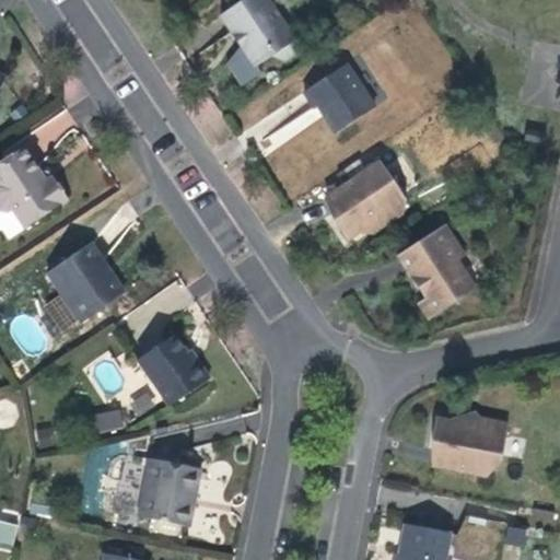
[(266,0),(242,0),(220,15),(255,68),(272,56),(283,61),(300,50),(266,0)]
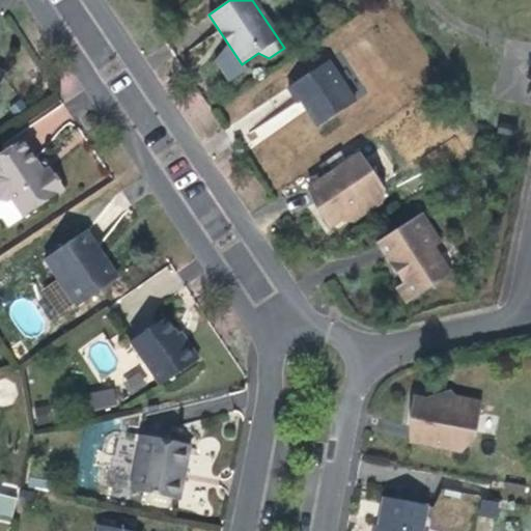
[(302,101),(318,127),(355,102),(328,61),(287,87),(299,103),(302,101)]
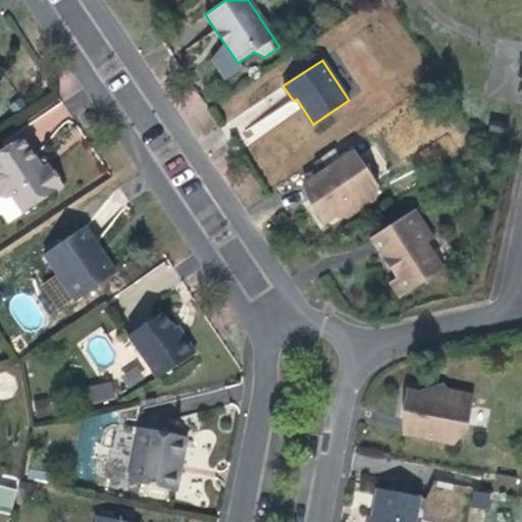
[(53,90),(19,112),(38,140),(71,117),(53,90)]
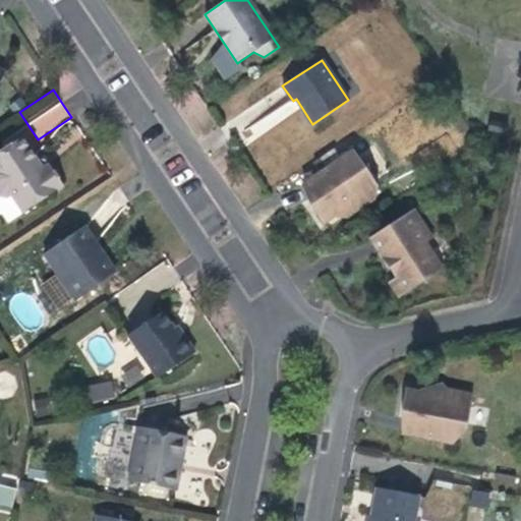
[(63,186),(49,165),(48,165),(45,161),(40,159),(38,161),(21,137),(0,152),(0,214),(2,215),(7,223),(63,186)]
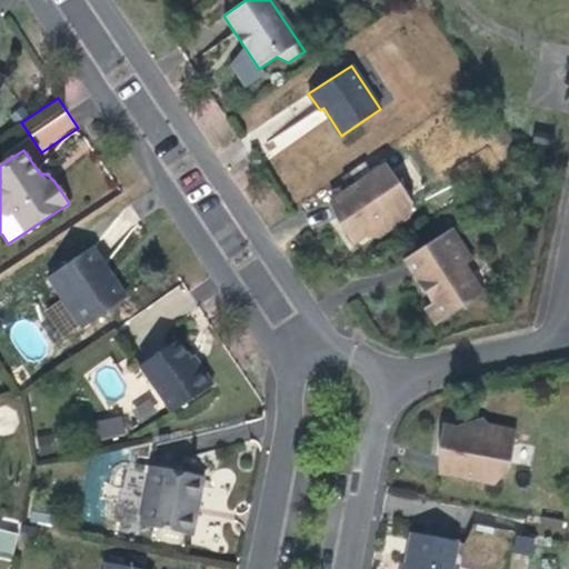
[(410,216),(412,203),(386,165),(330,202),(350,231),(346,235),(352,243),(373,230),(370,226),(387,216),(393,227),(410,216)]
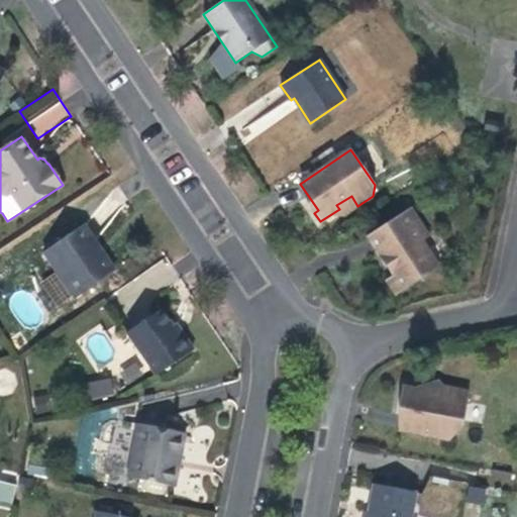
[(438,268),(422,241),(428,237),(409,208),(368,236),(385,263),(393,261),(397,257),(404,269),(386,280),(396,295),(438,268)]
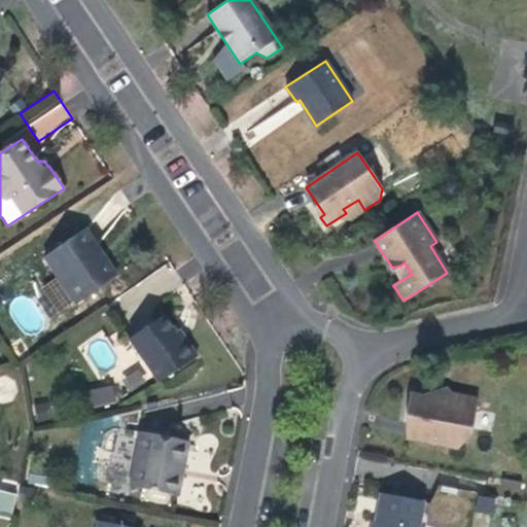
[(44,256),(76,304),(116,276),(84,229),(44,256)]
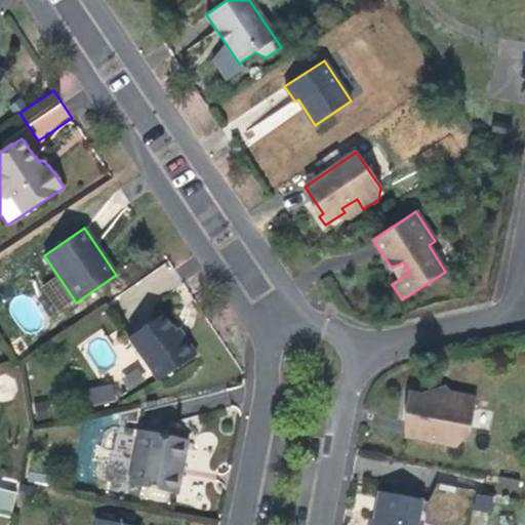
[(182,341),(163,314),(128,336),(159,380),(196,355),(185,338),(182,341)]
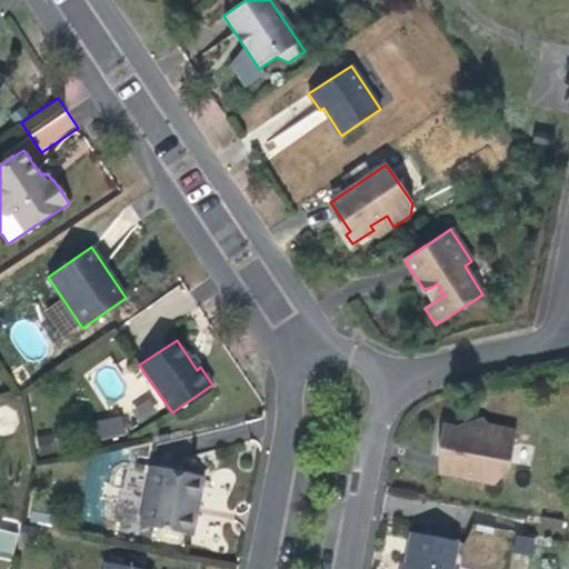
[(101,441),(127,432),(120,412),(93,422),(101,441)]
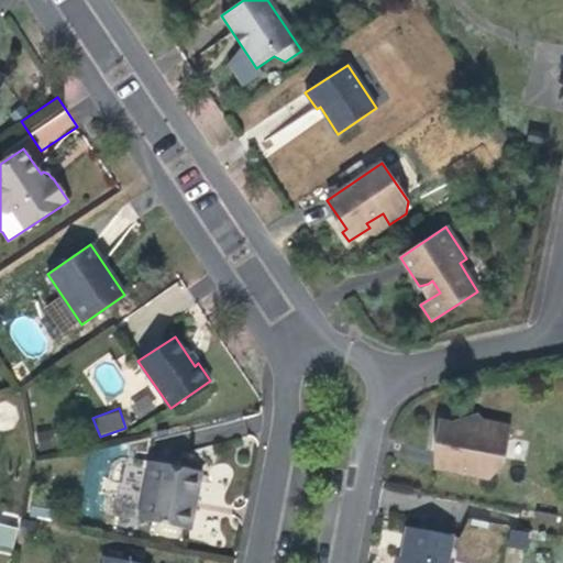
[(434,468),(488,479),(493,457),(504,460),(510,427),(483,422),(481,434),(463,431),(463,427),(439,421),(437,432),(441,433),(434,468)]
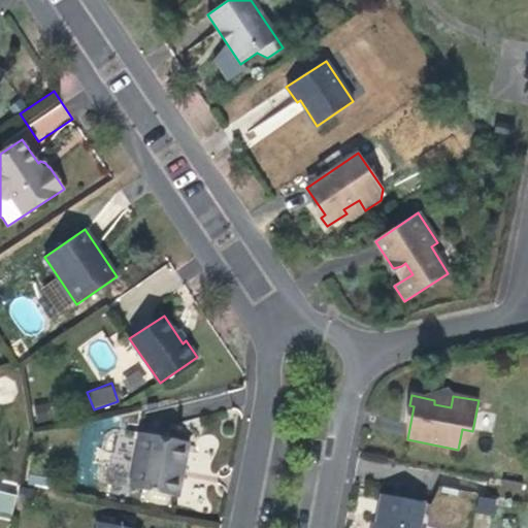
[(33,405),(36,422),(53,419),(50,402),(33,405)]
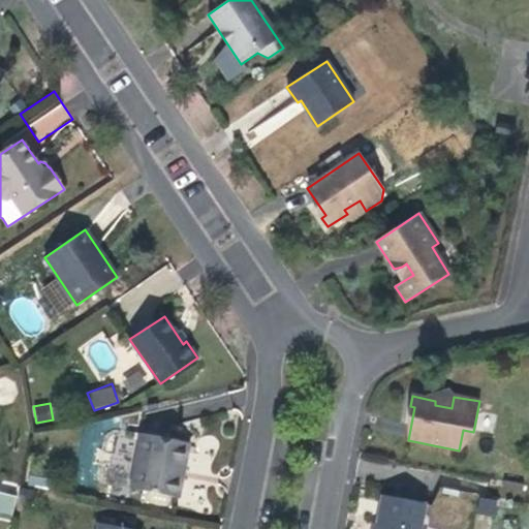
[(189,443),(142,434),(130,489),(178,498),(189,443)]
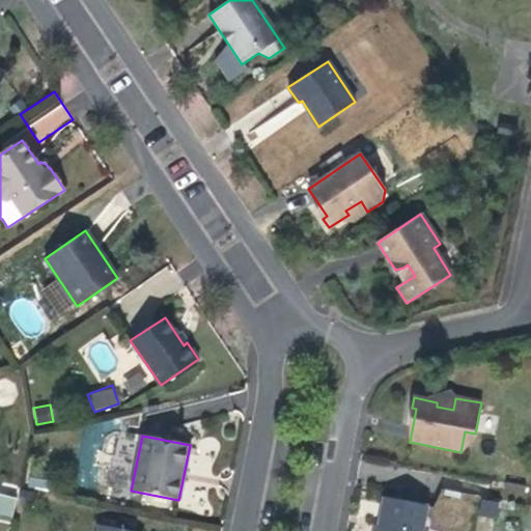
[(0,492),(0,516),(12,519),(16,495),(0,492)]
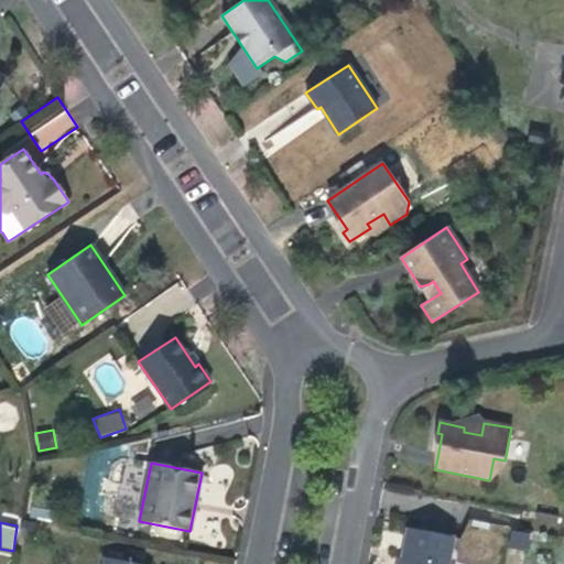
[(400,563),(447,563),(453,538),(408,529),(400,563)]
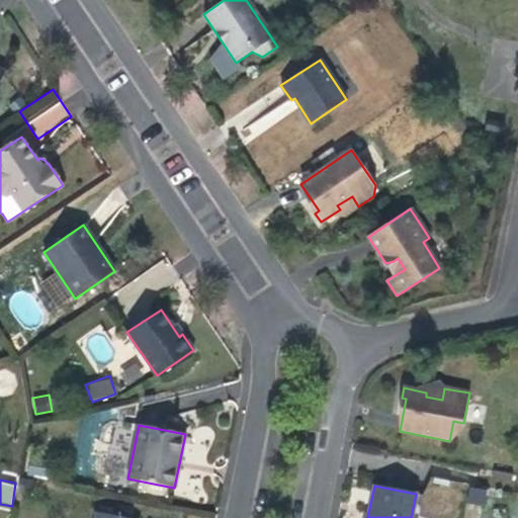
[(483,506),(486,489),(468,487),(466,503),(483,506)]
